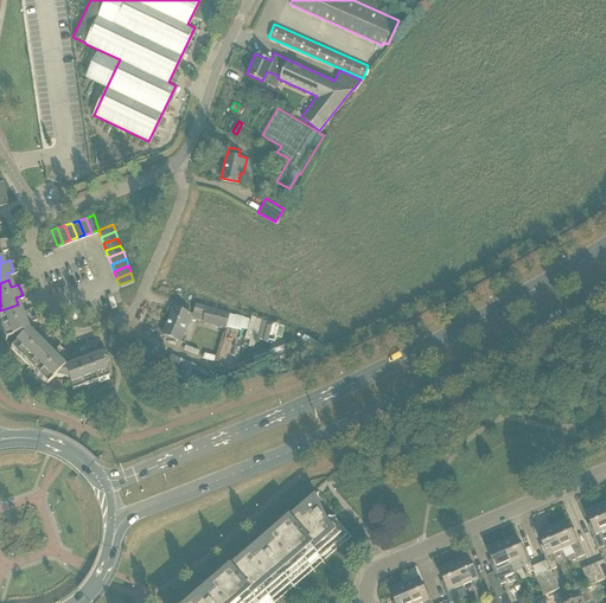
[(225,326),(229,312),(195,302),(192,313),(173,305),(161,332),(180,340),(190,316),(201,319),(201,320),(225,327),(225,326)]
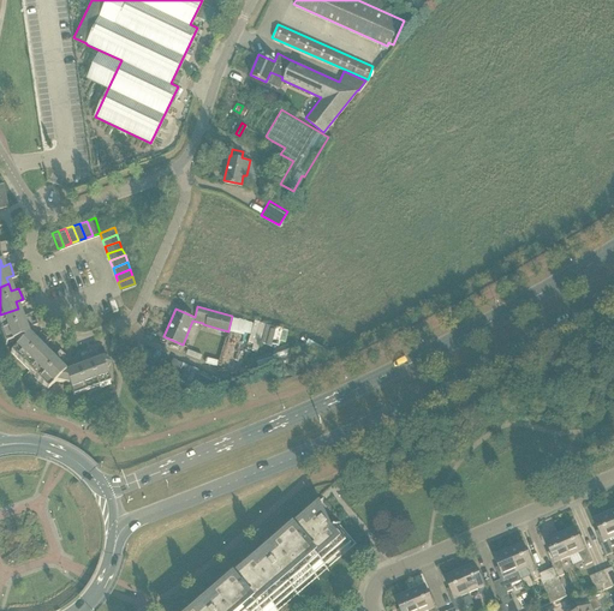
[(28,312),(21,315),(18,309),(0,315),(0,331),(4,341),(16,337),(27,333),(24,327),(31,324),(28,312)]
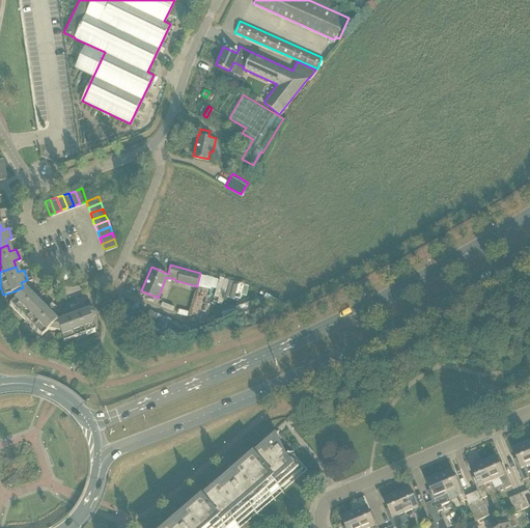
[(216,287),(219,277),(200,273),(197,285),(210,288),(211,285),(216,287)]
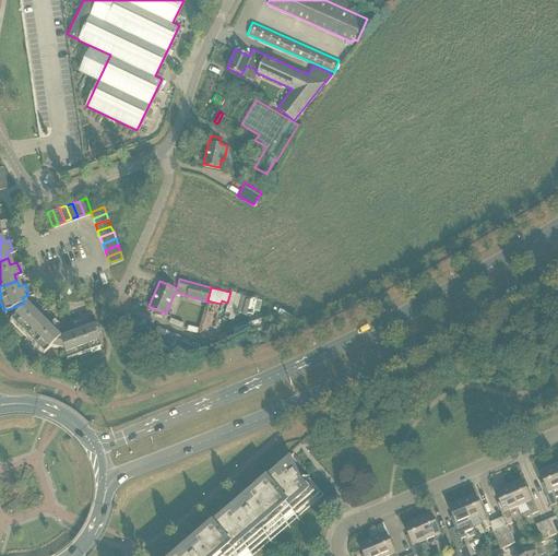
[(246,308),(256,308),(256,296),(245,297),(246,308)]
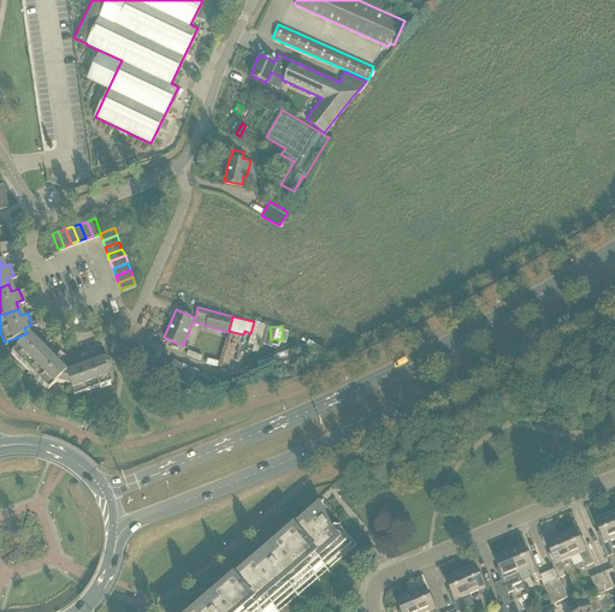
[(40,346),(46,342),(37,333),(31,338),(27,333),(16,338),(18,342),(9,350),(28,369),(46,352),(40,346)]
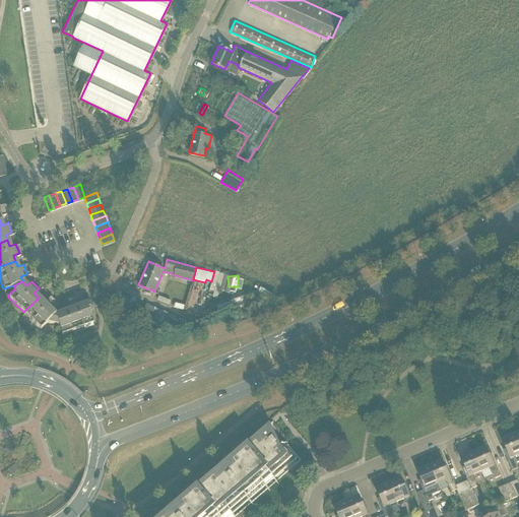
[(50,309),(54,304),(47,297),(42,302),(39,298),(23,312),(39,327),(47,320),(52,321),(54,313),(50,309)]
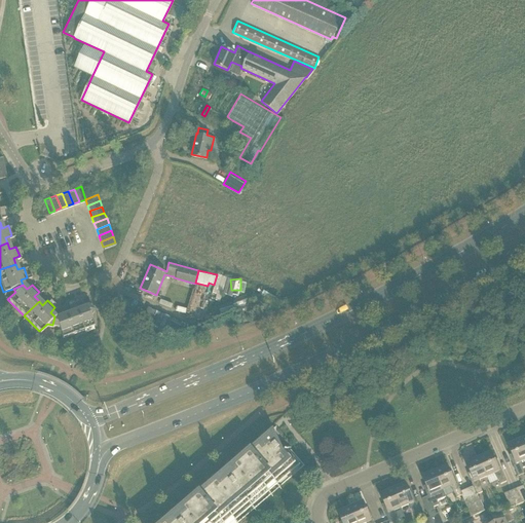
[(86,304),(80,306),(77,300),(68,304),(70,310),(65,312),(72,332),(94,325),(89,314),(94,309),(86,304)]
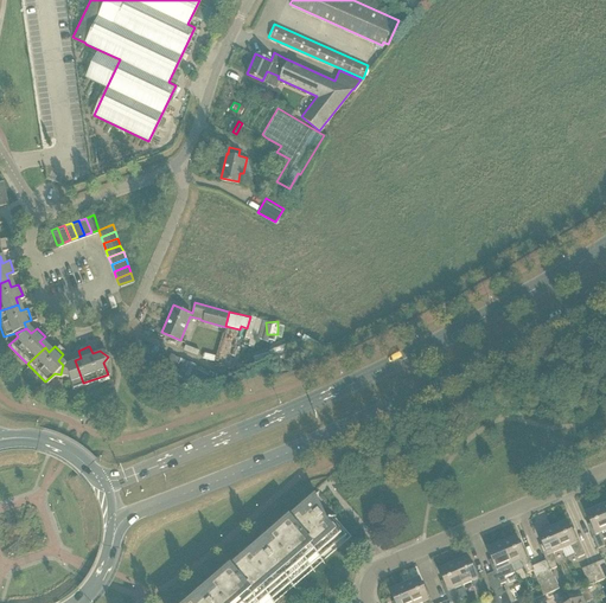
[(71,387),(83,383),(75,360),(63,365),(61,374),(67,377),(71,387)]
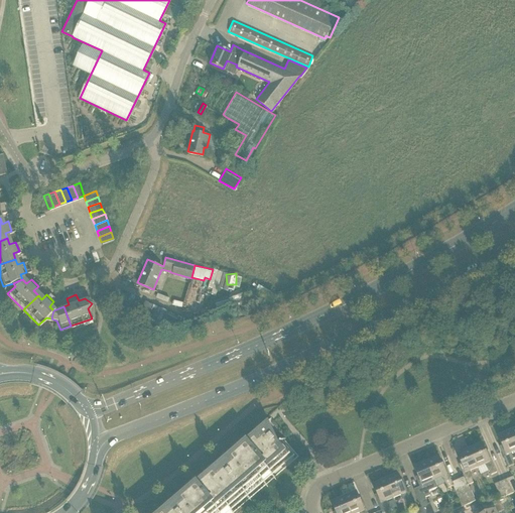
[(272,431),(269,428),(266,424),(257,431),(161,512),(229,512),(297,455),(283,437),(286,434),(285,434),(276,441),(269,433),(272,431)]
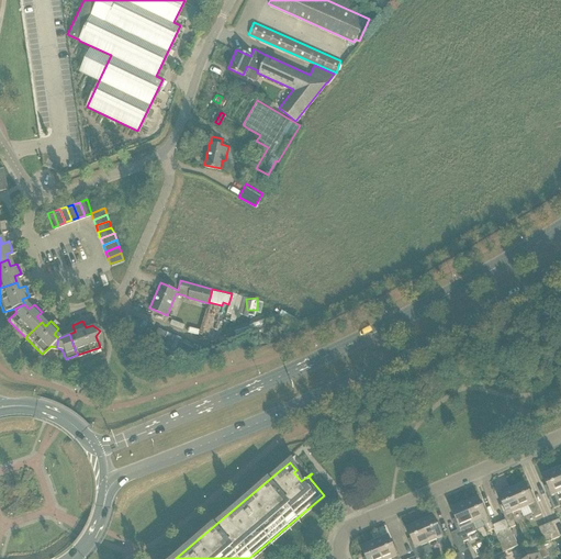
[(560,482),(554,468),(541,473),(546,483),(542,484),(552,506),(559,504),(558,499),(560,498),(560,482)]
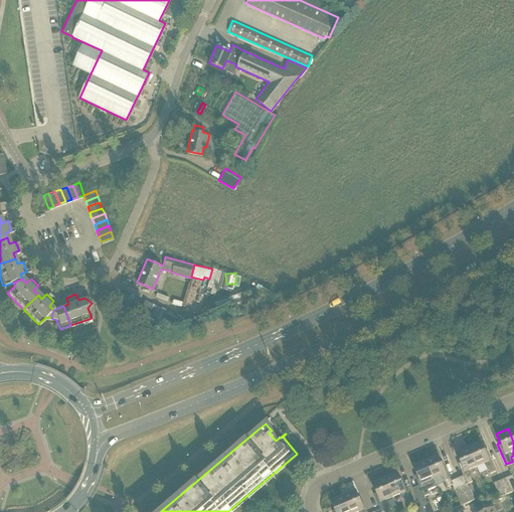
[(486,449),(483,450),(480,442),(467,447),(476,466),(478,472),(486,469),(489,472),(495,469),(486,449)]
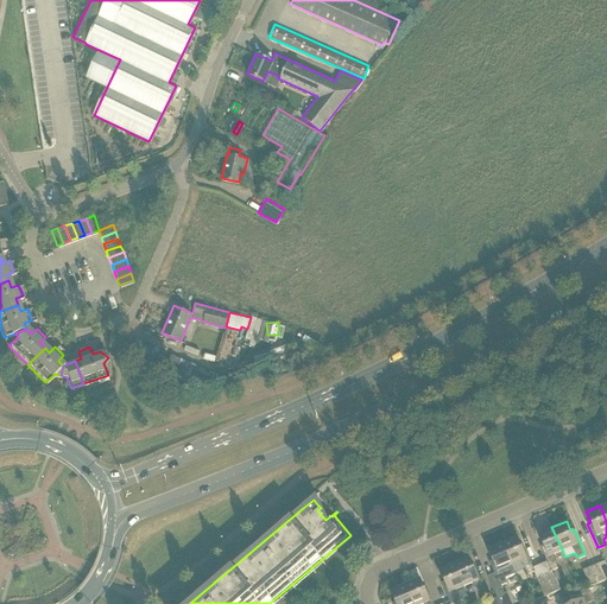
[(552,553),(562,550),(551,527),(538,533),(542,542),(539,545),(550,568),(556,566),(552,553)]
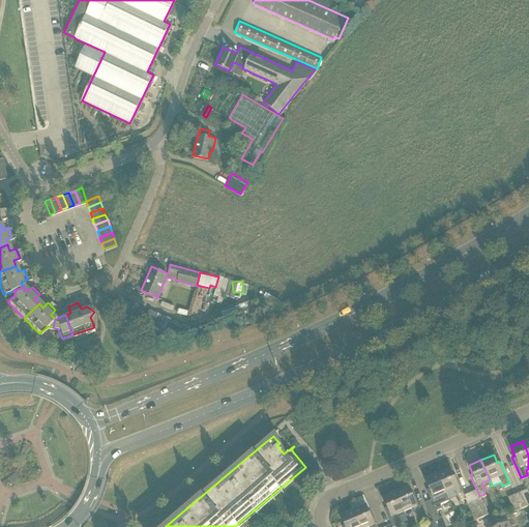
[(456,475),(453,476),(449,468),(437,473),(445,493),(453,490),(459,498),(465,496),(456,475)]
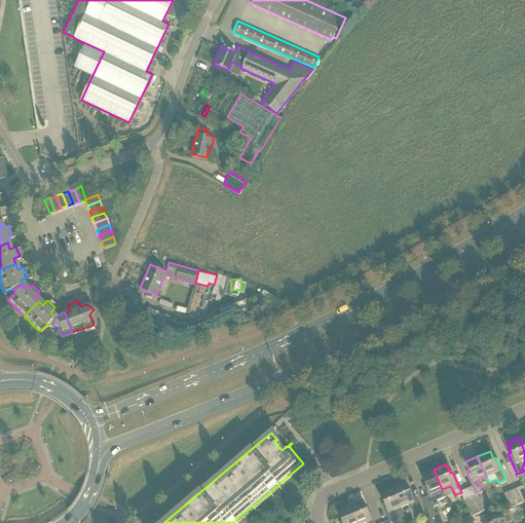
[(426,495),(420,497),(428,515),(435,512),(432,505),(437,502),(436,498),(445,495),(442,489),(434,470),(421,475),(425,483),(422,484),(426,494),(426,495)]
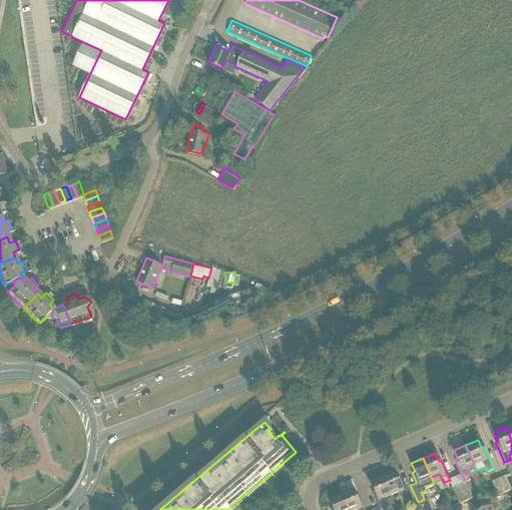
[(401,477),(398,478),(394,470),(382,475),(390,494),(397,491),(403,500),(409,497),(401,477)]
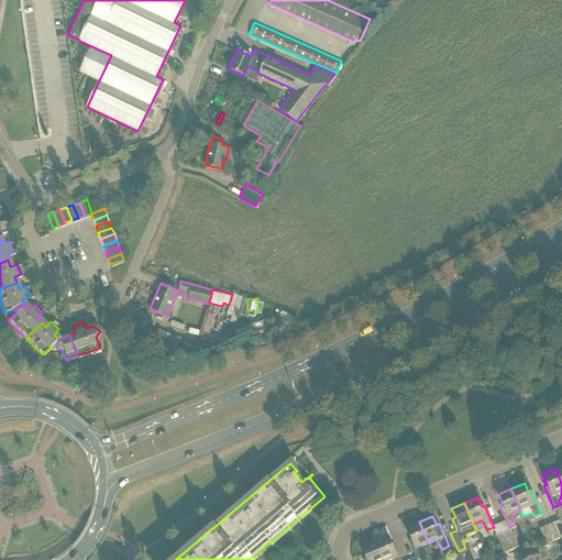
[(558,536),(561,534),(561,524),(559,517),(551,520),(558,536)]
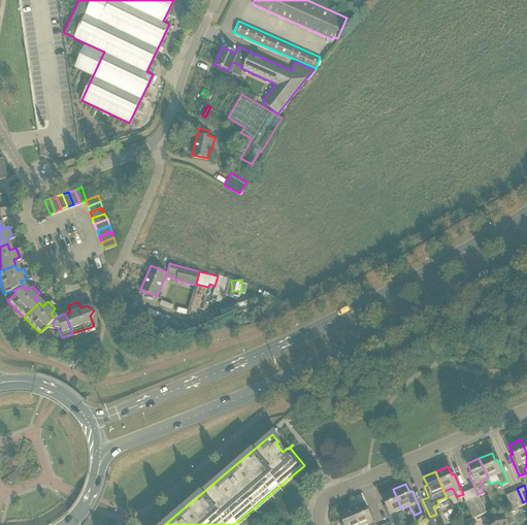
[(517,504),(523,502),(517,488),(511,491),(517,504)]
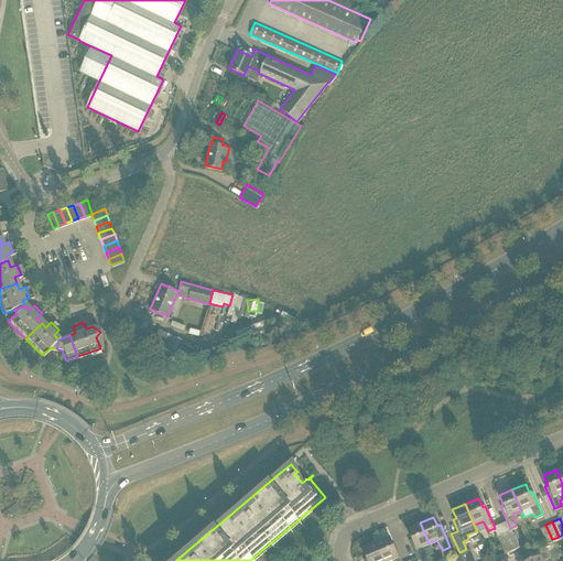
[(420,522),(407,528),(411,538),(408,539),(412,549),(417,560),(433,553),(429,543),(420,522)]
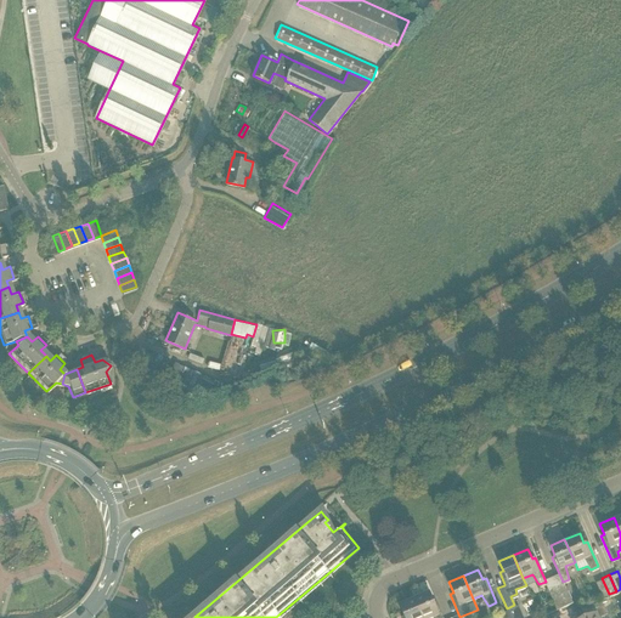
[(564,605),(571,601),(565,585),(557,589),(564,605)]
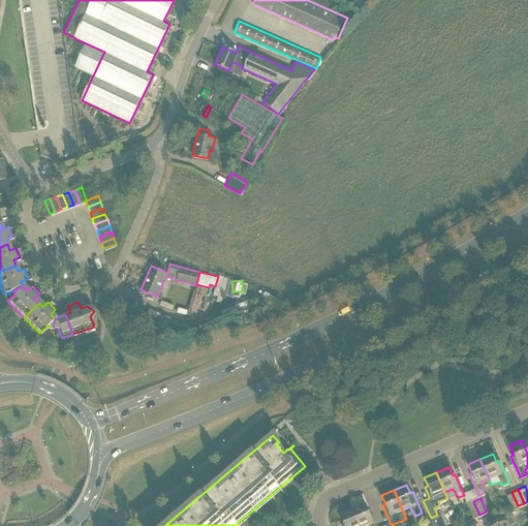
[(472,518),(479,515),(473,501),(466,504),(472,518)]
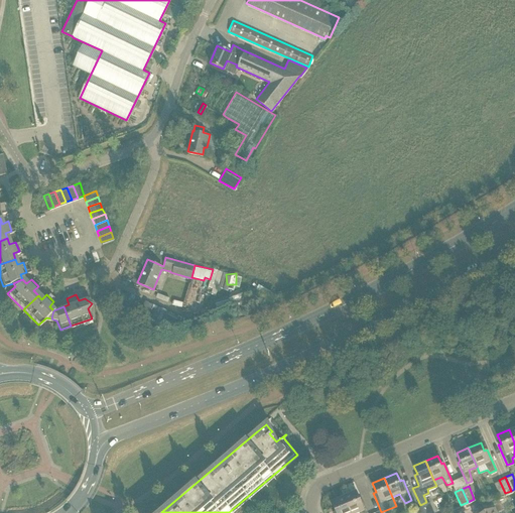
[(367,512),(362,498),(359,499),(355,491),(343,496),(349,512),(355,512),(359,511),(359,512),(367,512)]
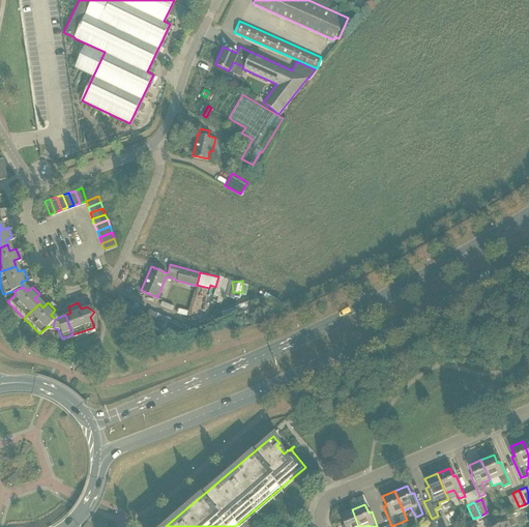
[(358,526),(352,509),(340,515),(344,523),(341,524),(342,526),(358,526)]
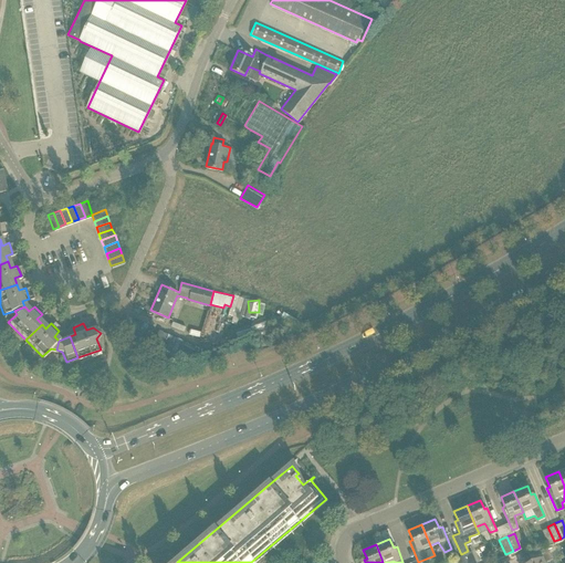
[(544,562),(544,561),(552,558),(546,545),(527,553),(531,562),(527,562),(544,562)]
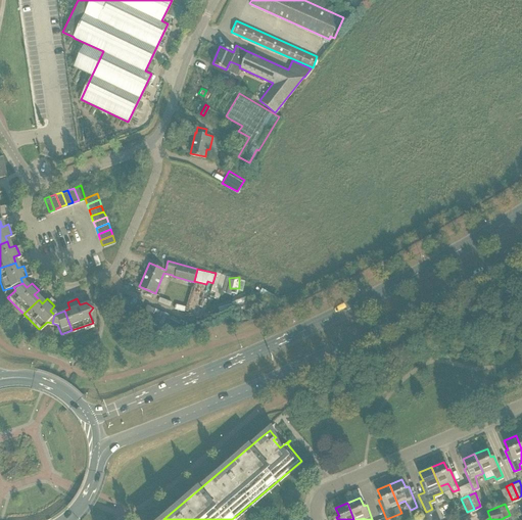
[(432,509),(426,512),(426,513),(429,519),(439,519),(434,508),(432,509)]
